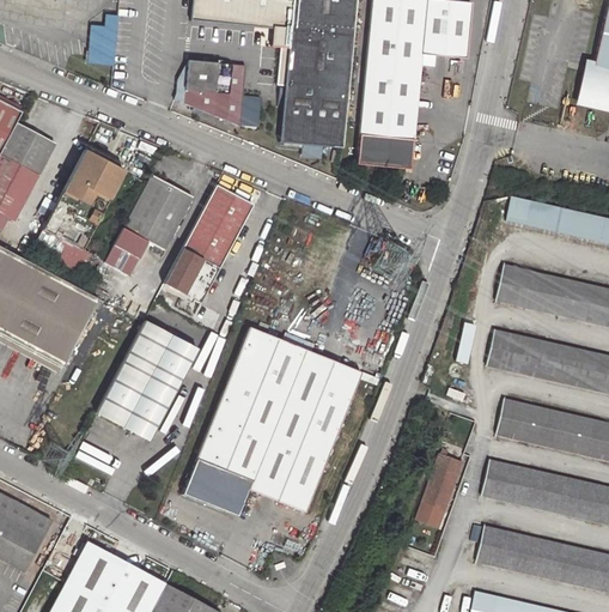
[(290,20),(291,0),(200,0),(199,11),(206,11),(290,20)]
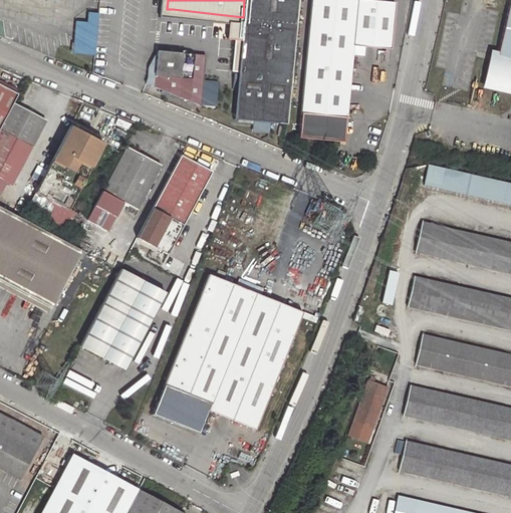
[(236,110),(259,113),(288,115),(298,0),(244,0),(243,17),(236,110)]
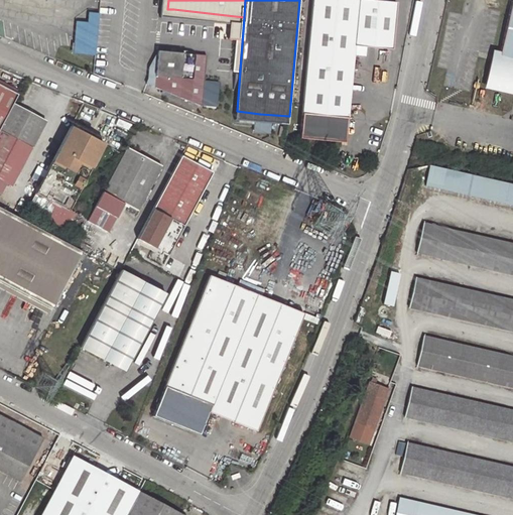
[(309,0),(298,131),(344,134),(352,38),(390,42),(393,0),(309,0)]
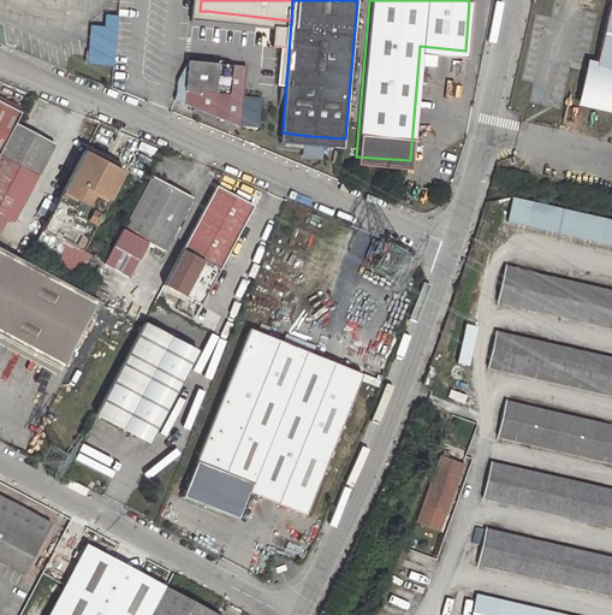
[(89,60),(114,61),(119,13),(107,11),(106,23),(93,22),(89,60)]
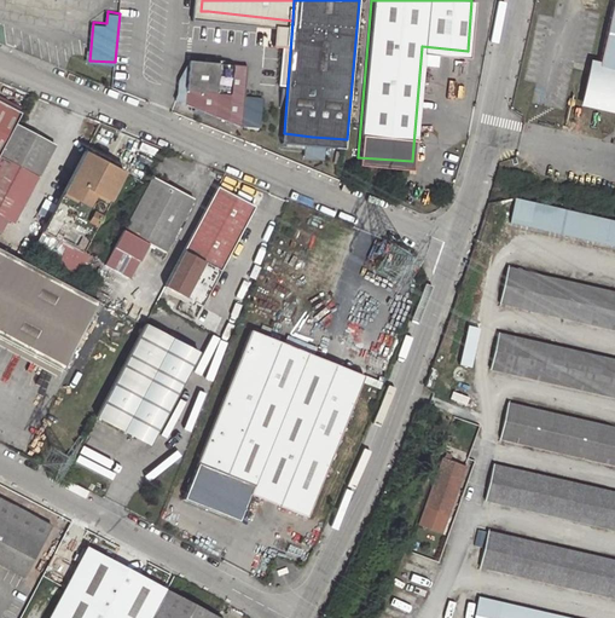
[(597,61),(587,104),(614,110),(614,24),(607,62),(597,61)]
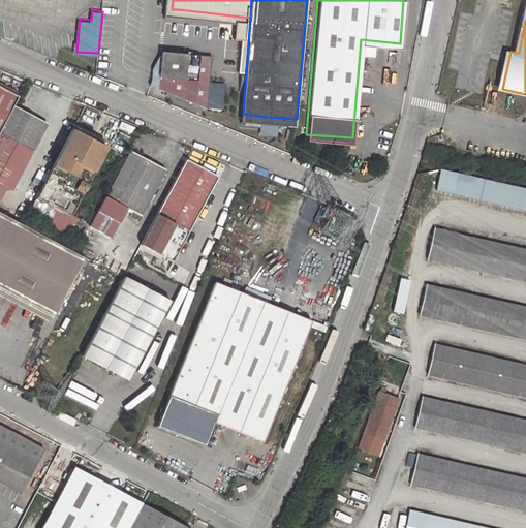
[(214,56),(163,51),(160,89),(209,107),(214,56)]
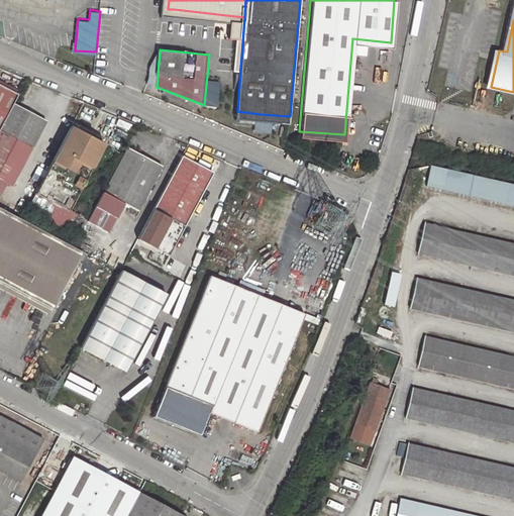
[(0,128),(17,97),(0,87),(0,128)]
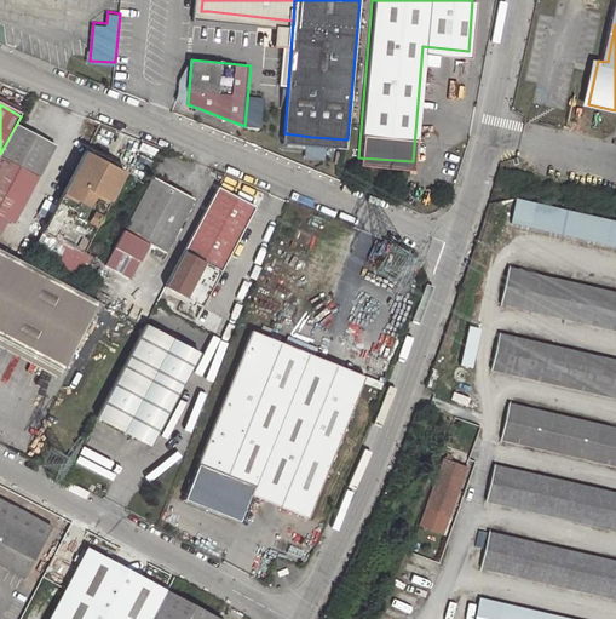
[(21,116),(0,154),(0,216),(15,224),(61,138),(21,116)]
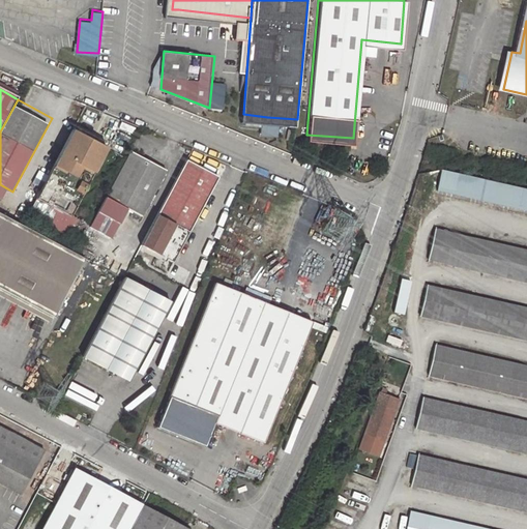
[(75,129),(38,199),(72,216),(108,147),(75,129)]
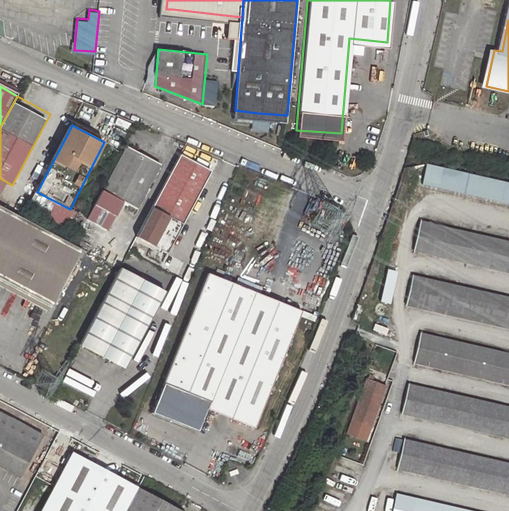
[(136,208),(160,162),(127,145),(102,190),(123,201),(136,208)]
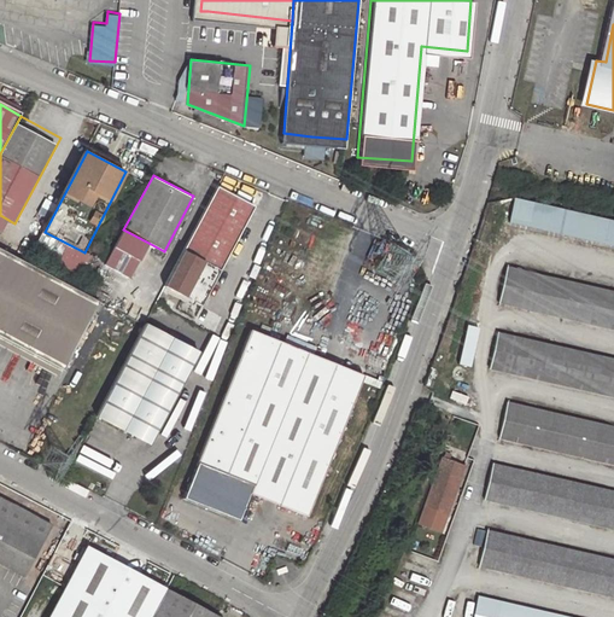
[(223,181),(169,283),(208,302),(261,202),(223,181)]
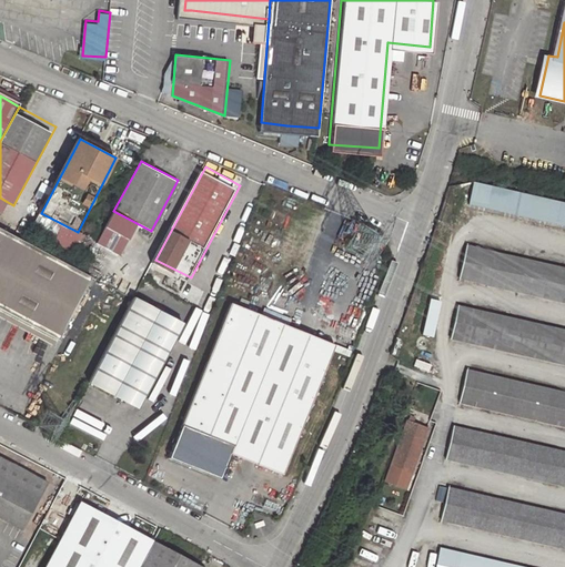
[(564,199),(478,180),(473,203),(564,223),(564,199)]
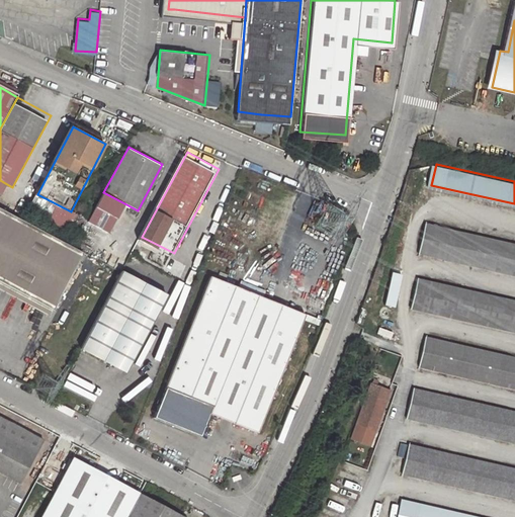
[(124,203),(103,192),(88,222),(109,233),(124,203)]
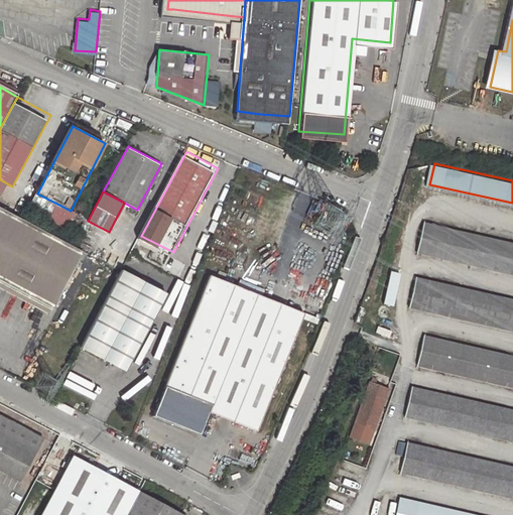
[(71,211),(37,194),(28,210),(68,230),(76,214),(71,211)]
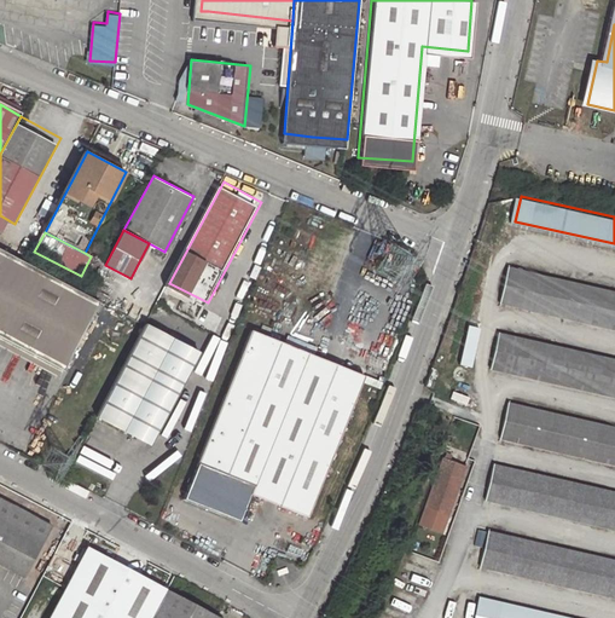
[(0,338),(65,370),(100,302),(88,296),(28,263),(0,247),(0,338)]
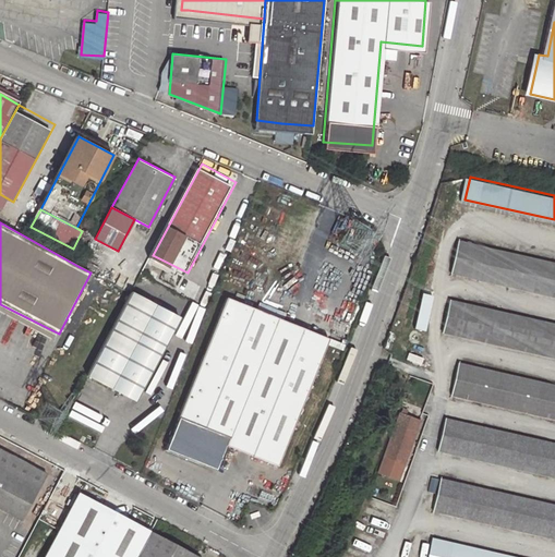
[(554,259),(463,240),(456,270),(554,292),(554,259)]
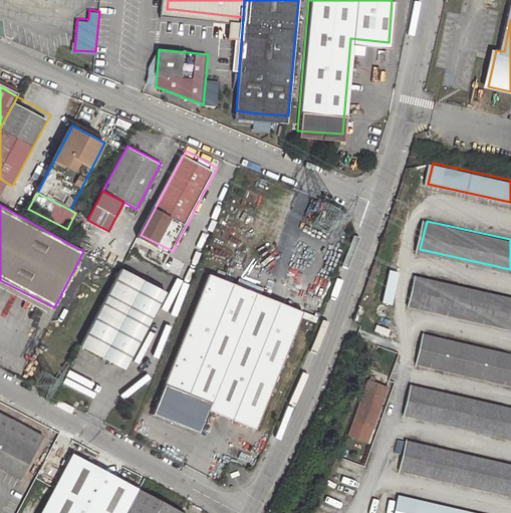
[(121,269),(82,344),(128,367),(167,293),(121,269)]
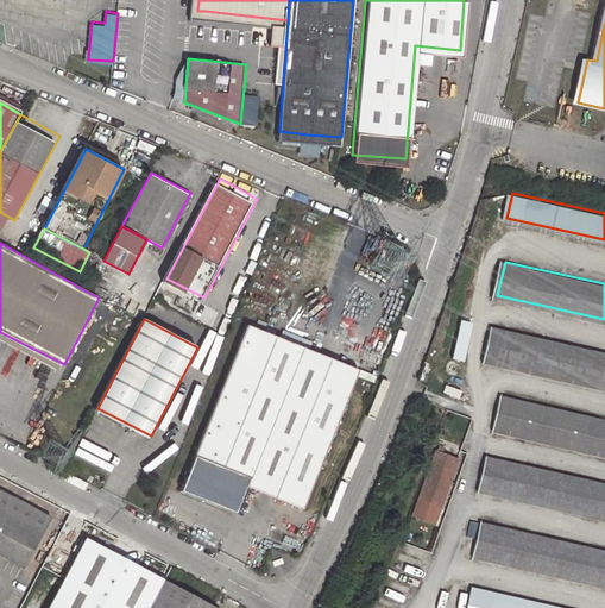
[(182,491),(226,509),(243,502),(247,488),(303,509),(360,369),(309,349),(279,338),(246,324),(182,491)]
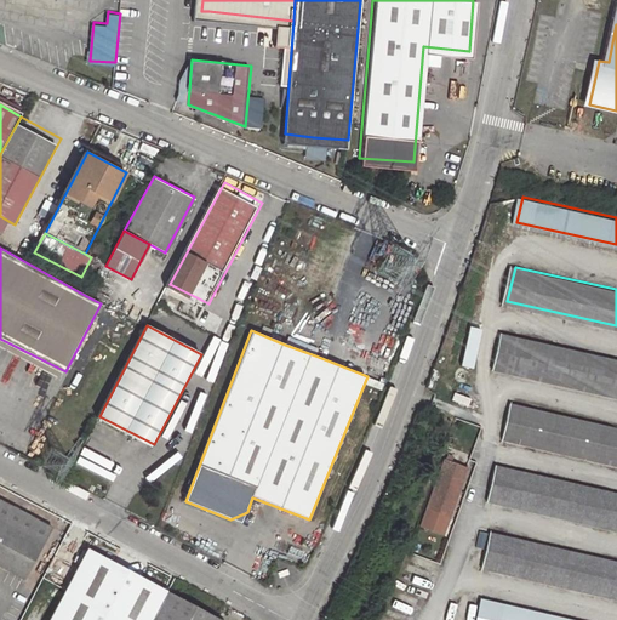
[(616,354),(506,330),(496,371),(616,397),(616,354)]
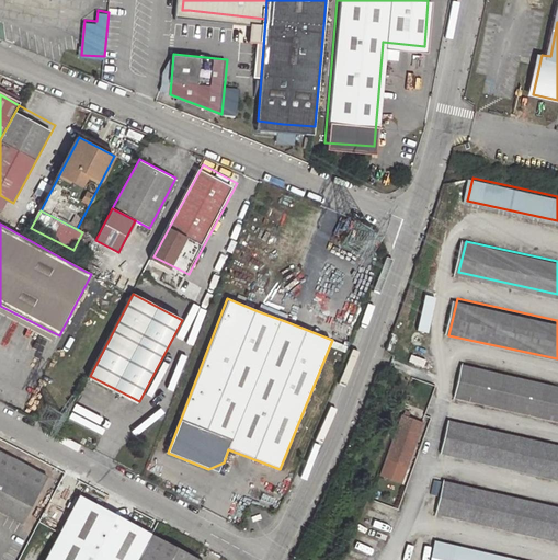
[(261,304),(258,311),(285,321),(288,315),(261,304)]
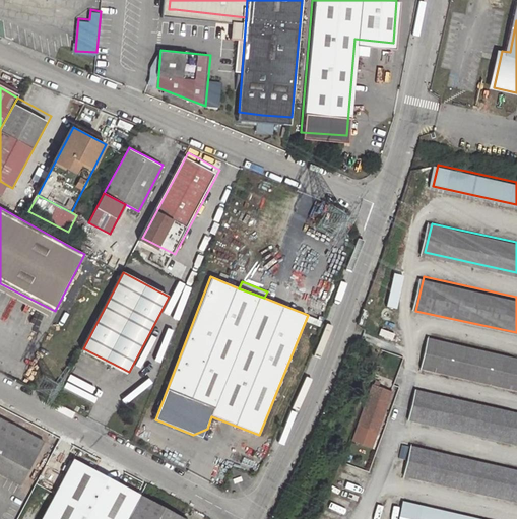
[(400,302),(393,301),(391,317),(398,319),(400,302)]
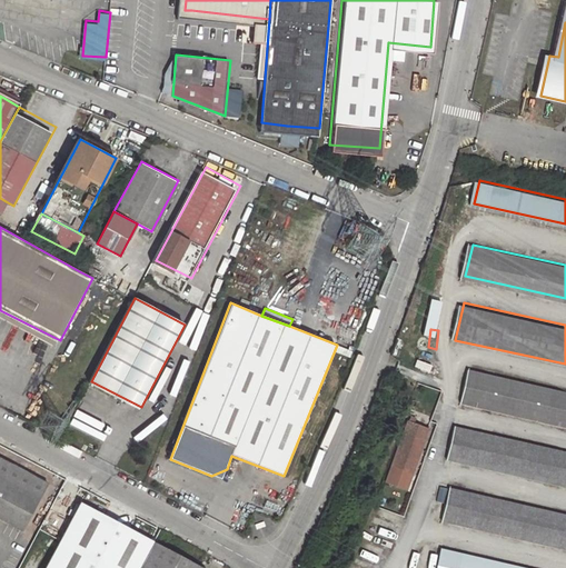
[(433,370),(435,364),(419,359),(418,367),(433,370)]
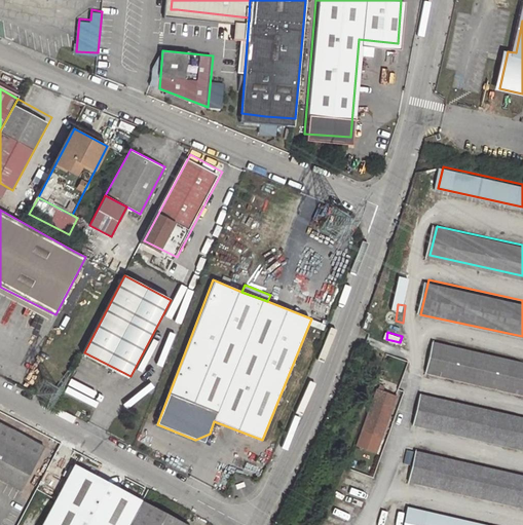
[(522,354),(437,336),(428,373),(522,394),(522,354)]
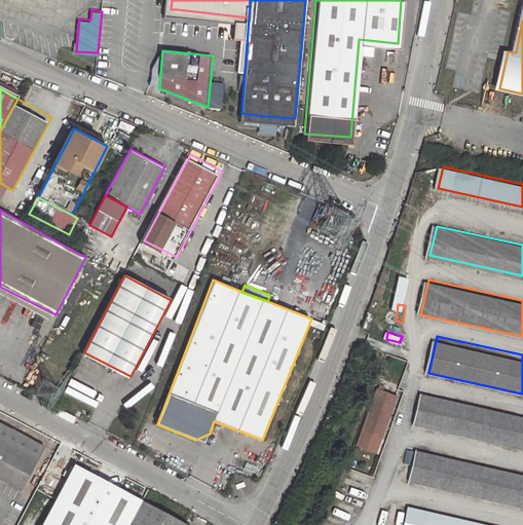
[(380,388),(379,387),(359,446),(381,454),(402,396),(386,390),(380,388)]
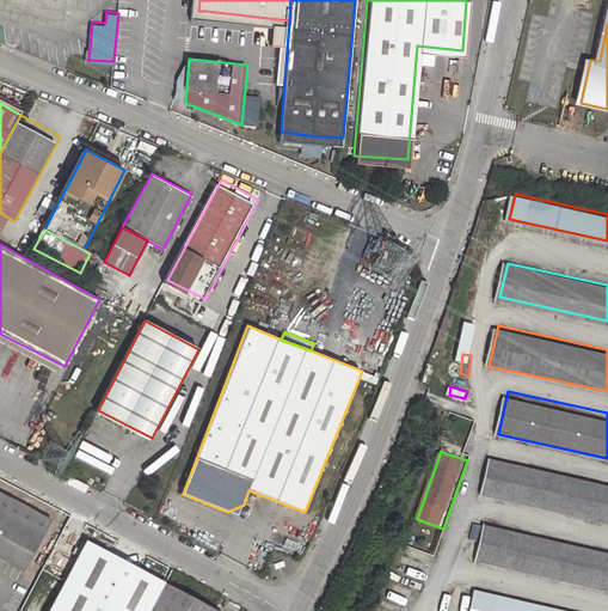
[(607,481),(492,454),(483,494),(607,521),(607,481)]
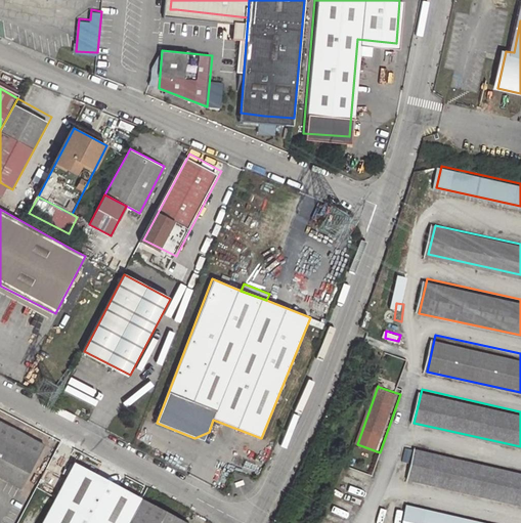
[(0,471),(28,485),(51,442),(0,415),(0,471)]
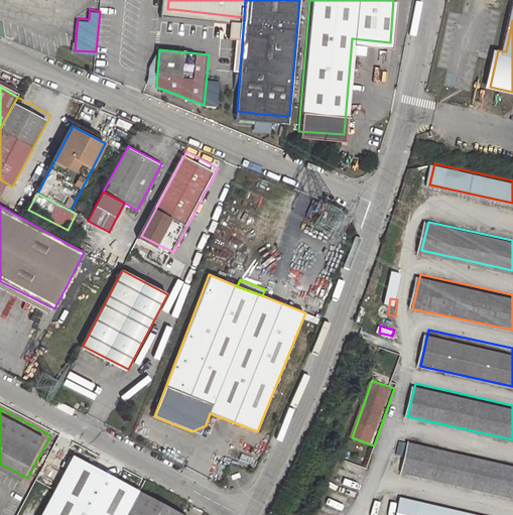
[(202,435),(206,425),(191,431),(202,435)]
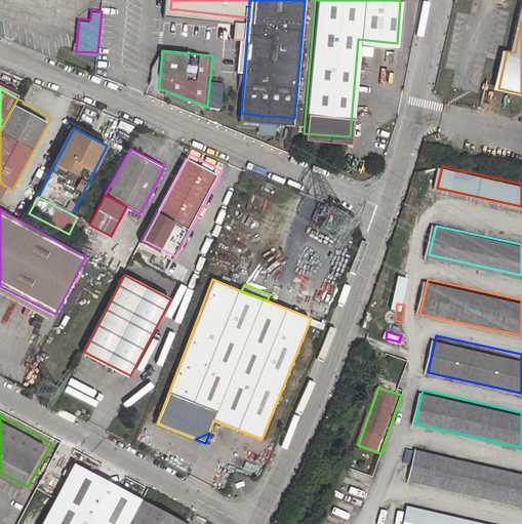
[(521,467),(419,444),(418,449),(414,464),(410,481),(521,506),(521,467)]
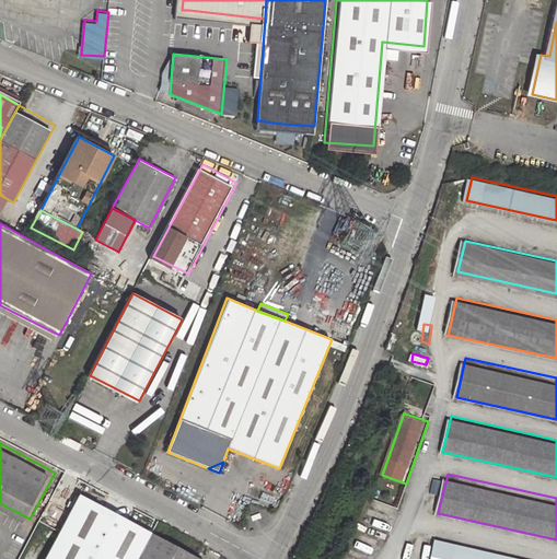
[(442,495),(447,479),(436,476),(432,491),(442,495)]
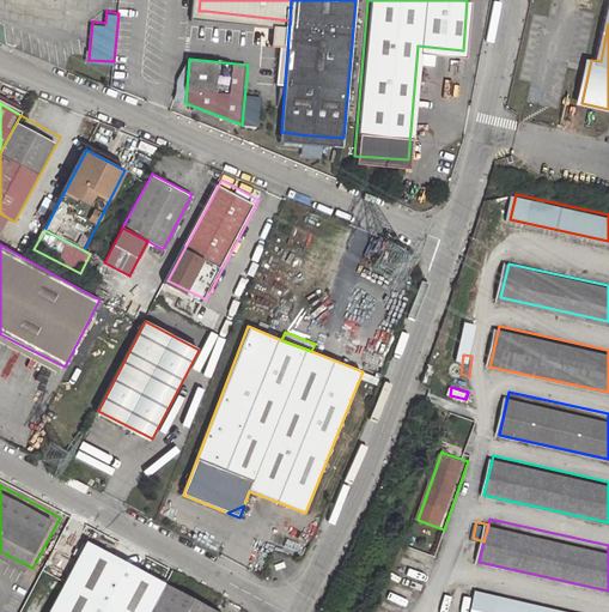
[(154,611),(170,585),(92,541),(53,611),(154,611)]
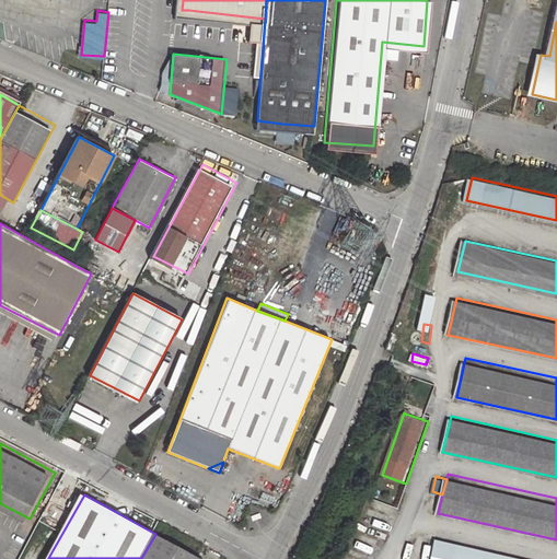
[(200,558),(155,534),(141,558),(200,558)]
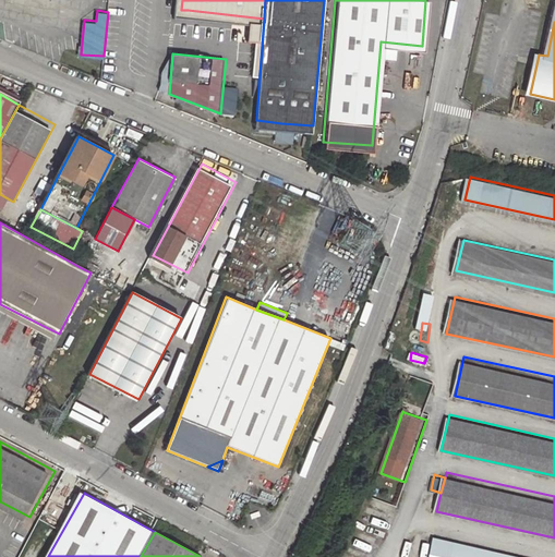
[(529,556),(435,535),(430,556),(529,556)]
